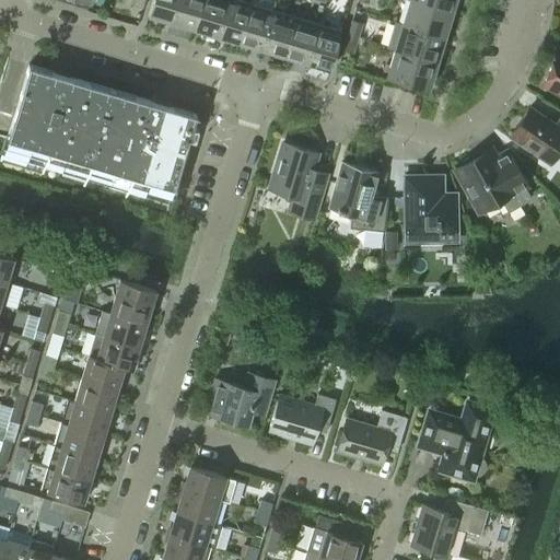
[(151,0),(147,14),(171,21),(176,0),(151,0)]
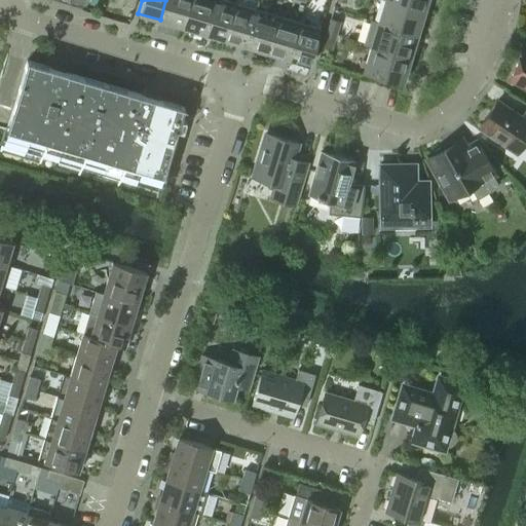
[(165,0),(160,20),(181,27),(189,0),(165,0)]
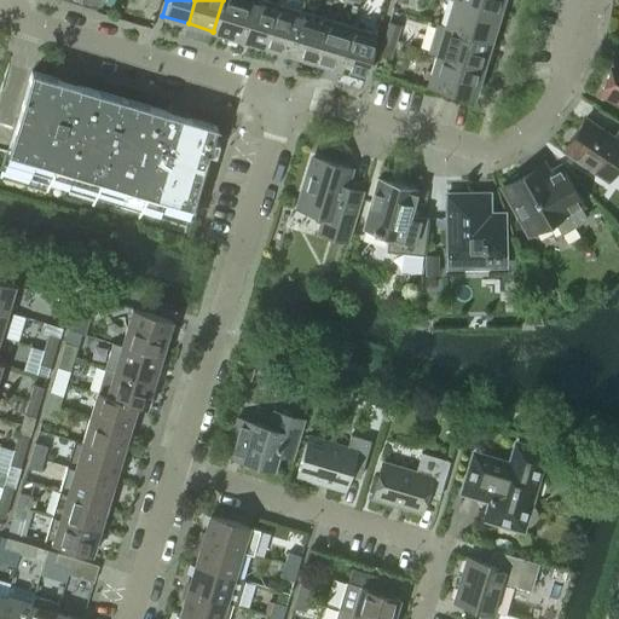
[(223,0),(213,32),(238,39),(249,0),(223,0)]
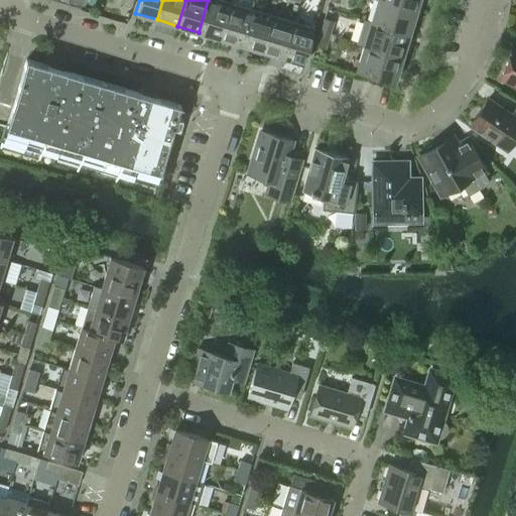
[(222,0),(208,0),(199,32),(220,38),(230,2),(222,0)]
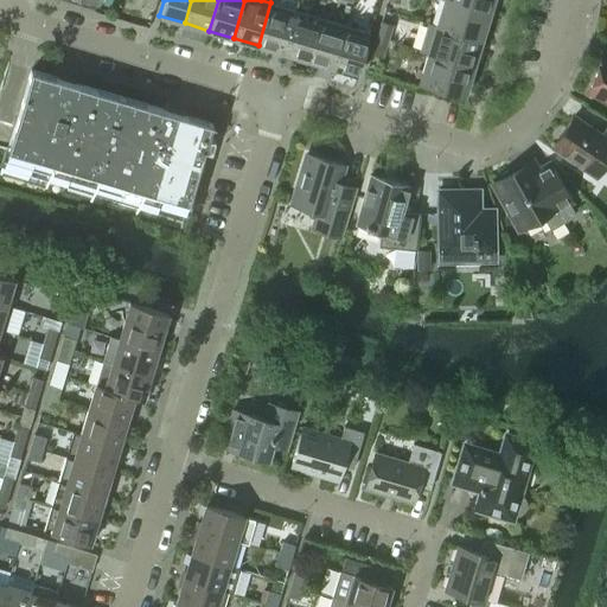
[(293,0),(272,0),(270,2),(259,45),(282,52),(295,11),(298,1),(293,0)]
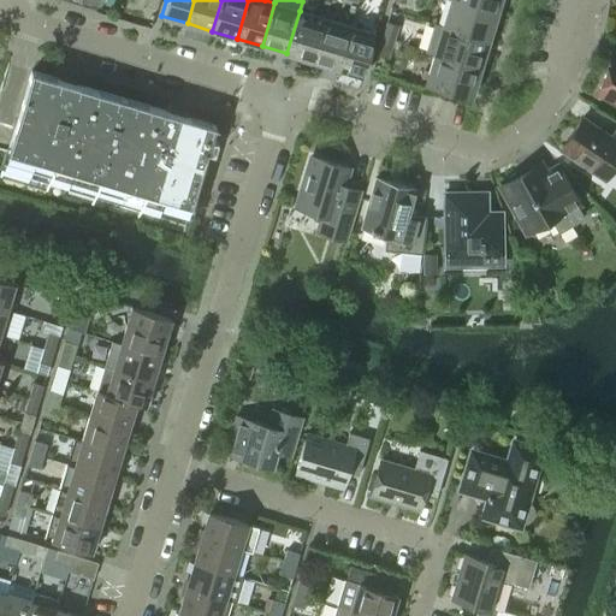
[(433,23),(487,40),(496,12),(456,0),(449,0),(443,25),(433,23)]
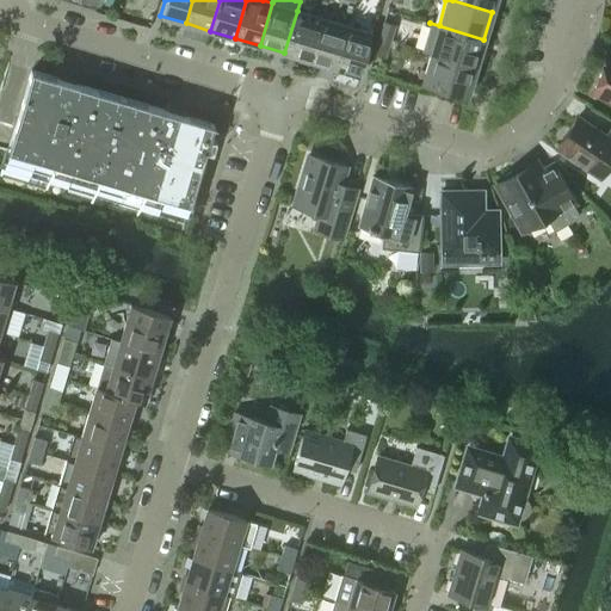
[(452,0),(492,12),(495,0),(452,0)]
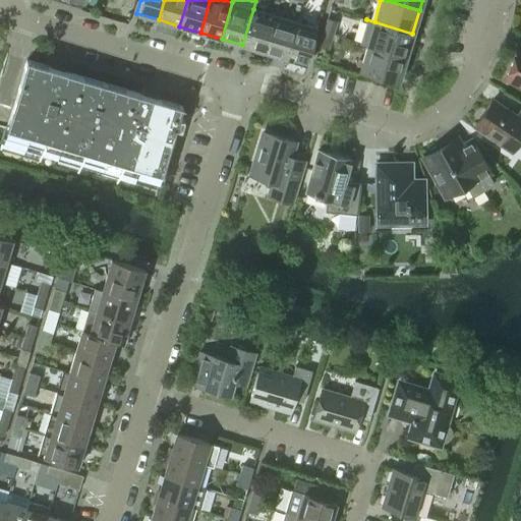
[(264,51),(275,15),(253,9),(242,45),(264,51)]
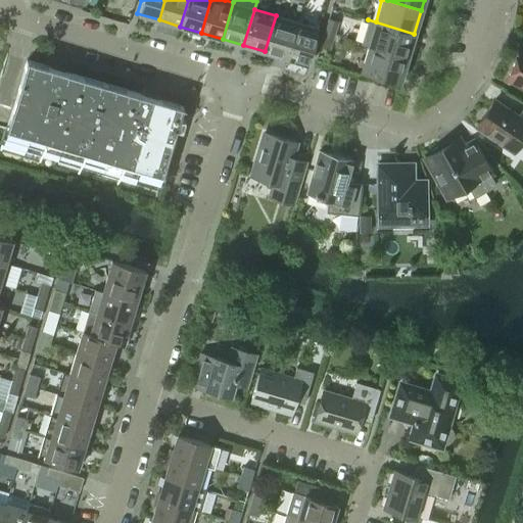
[(276,15),(265,51),(286,58),(296,21),(276,15)]
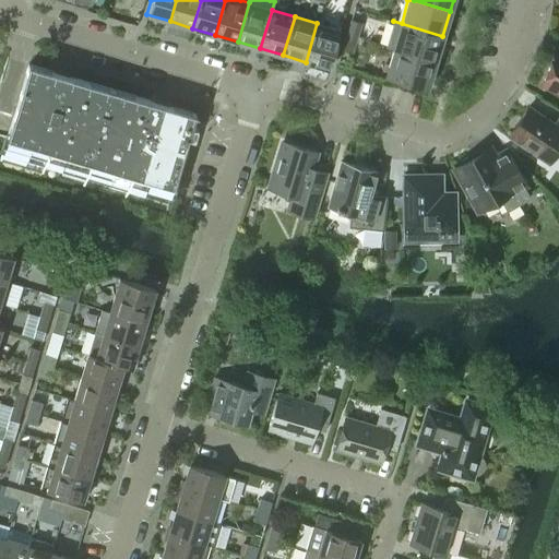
[(346,34),(356,37),(360,22),(351,20),(346,34)]
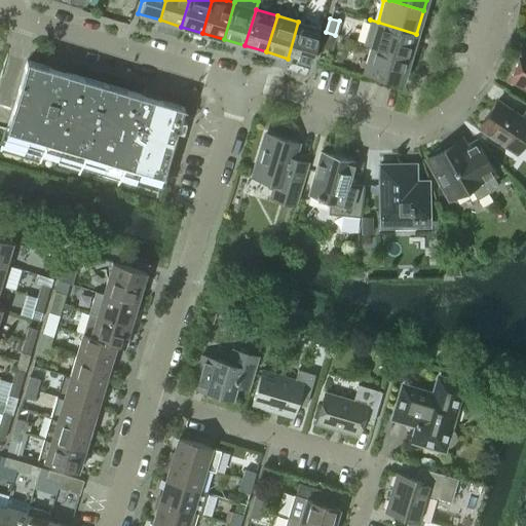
[(363,43),(409,58),(416,34),(370,20),(370,21),(364,43),(363,43)]
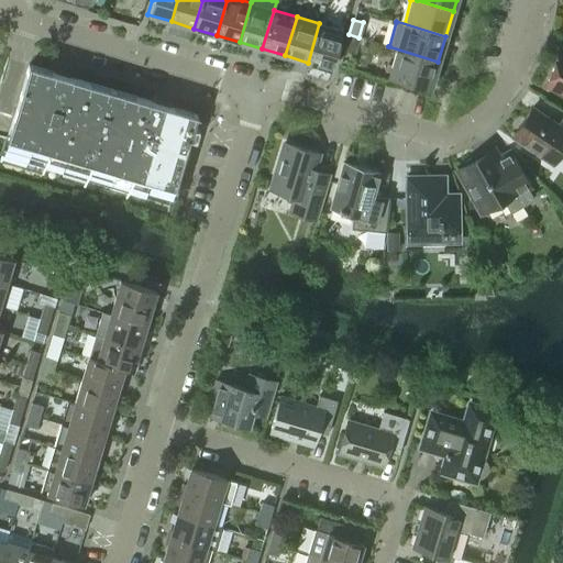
[(319,23),(308,63),(331,69),(343,30),(319,23)]
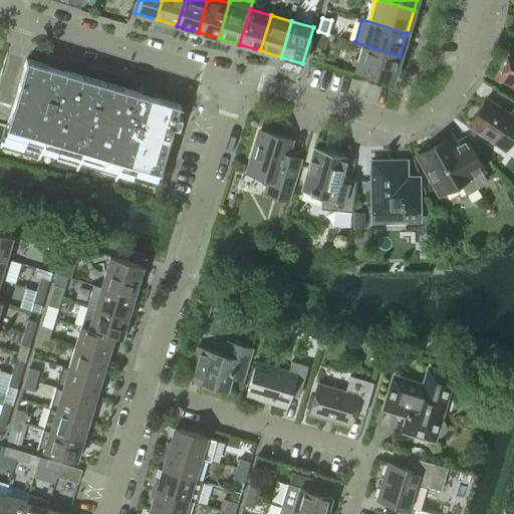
[(327,34),(318,31),(314,45),(323,48),(327,34)]
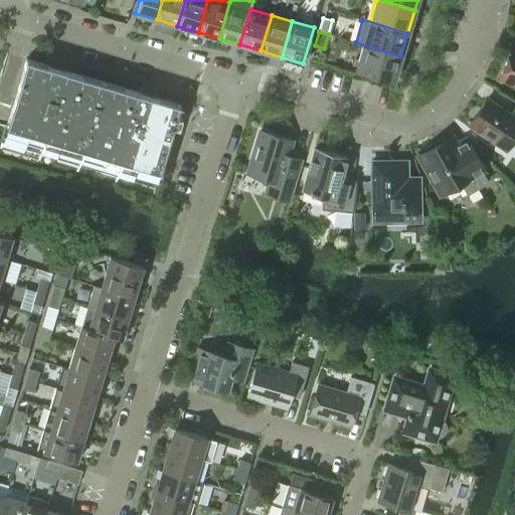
[(400,56),(355,42),(355,43),(362,45),(355,68),(393,80),(400,56)]
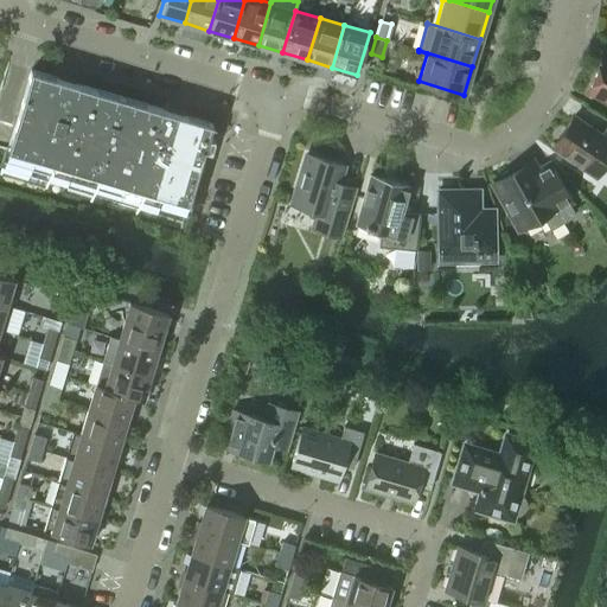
[(606,59),(602,57),(587,93),(606,100),(606,59)]
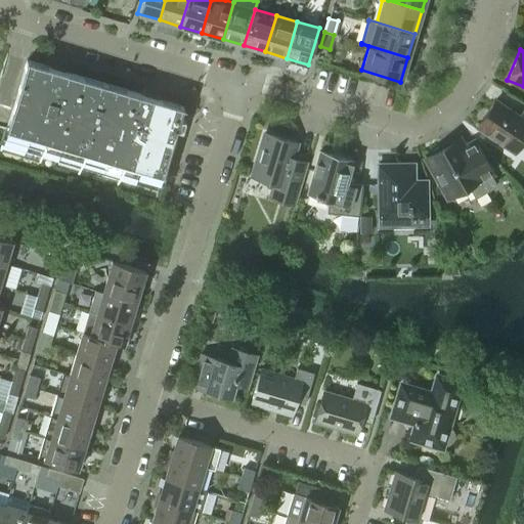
[(26,59),(0,146),(0,149),(157,197),(183,105),(26,59)]
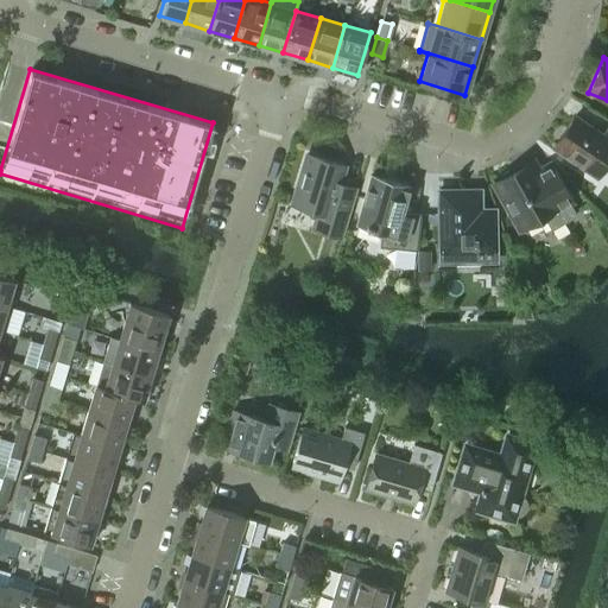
[(607,124),(601,134),(575,115),(553,147),(596,176),(607,158),(607,124)]
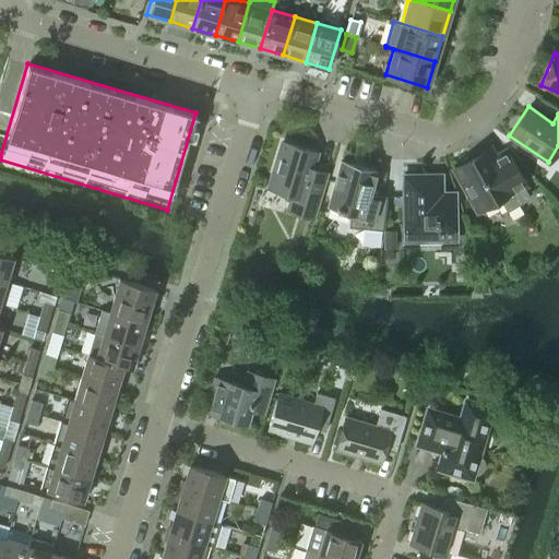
[(310,171),(317,152),(282,141),(269,187),(283,191),(282,195),(284,199),(294,202),(290,211),(312,216),(323,179),(313,176),(310,171)]
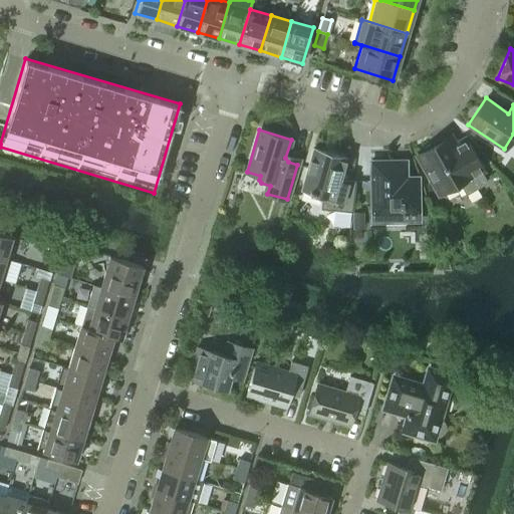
[(466,193),(487,181),(480,170),(482,168),(466,140),(454,146),(449,137),(434,145),(429,144),(423,147),(422,152),(418,154),(440,192),(459,182),(466,193)]
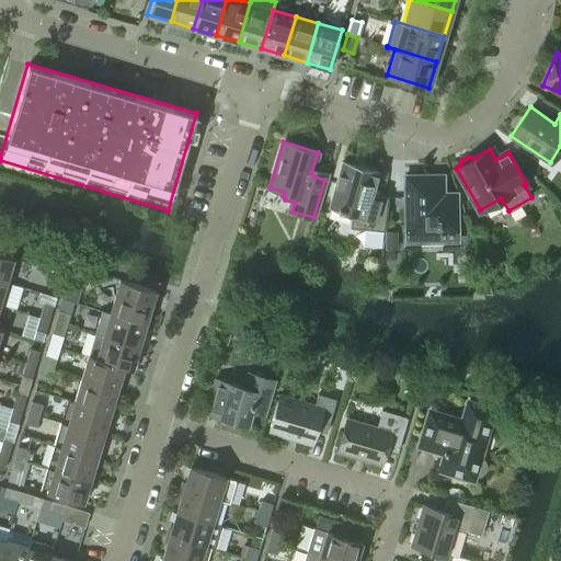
[(329,206),(352,213),(352,214),(352,217),(352,219),(353,221),(354,224),(356,226),(358,227),(361,228),(363,228),(385,230),(388,196),(370,195),(377,171),(342,161),(329,206)]
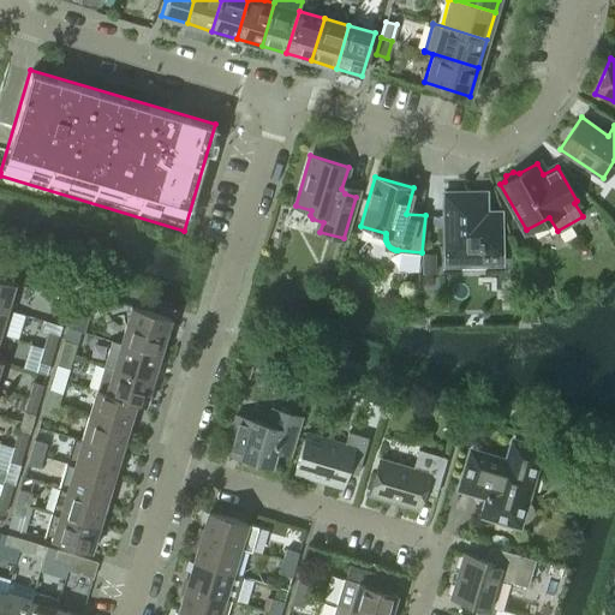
[(485,191),(443,192),(445,255),(477,254),(477,264),(501,264),(501,254),(500,212),(485,212),(485,191)]
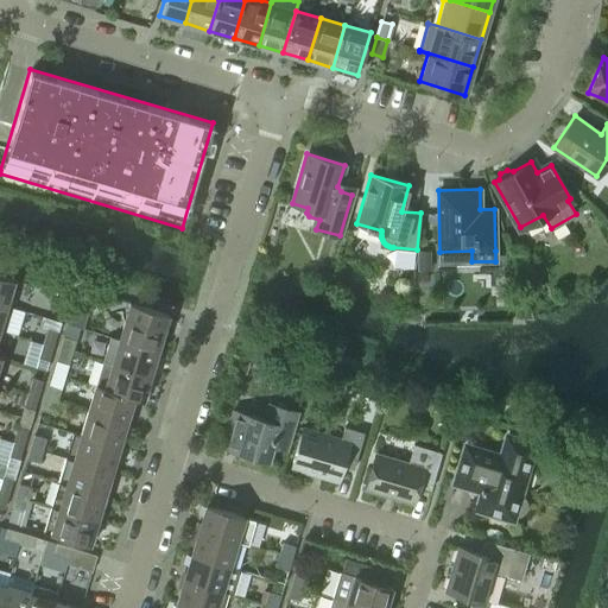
[(429,252),(418,252),(418,268),(429,268),(429,252)]
